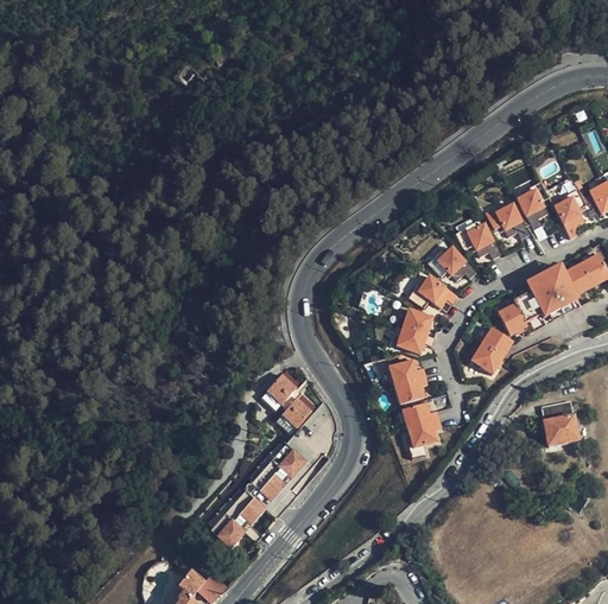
[(238,55),(233,43),(215,52),(220,63),(238,55)]
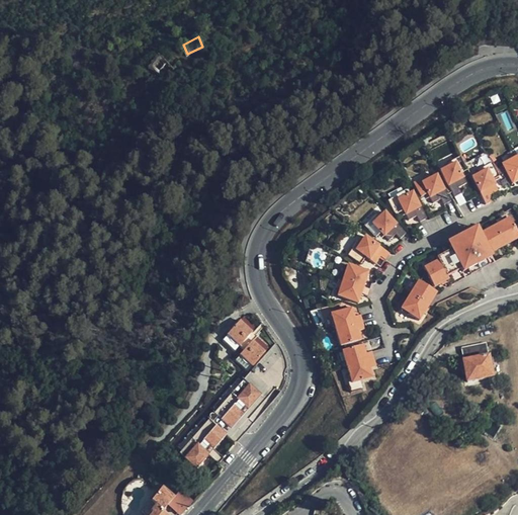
[(163,77),(173,67),(163,59),(166,55),(163,53),(160,56),(151,66),(163,77)]
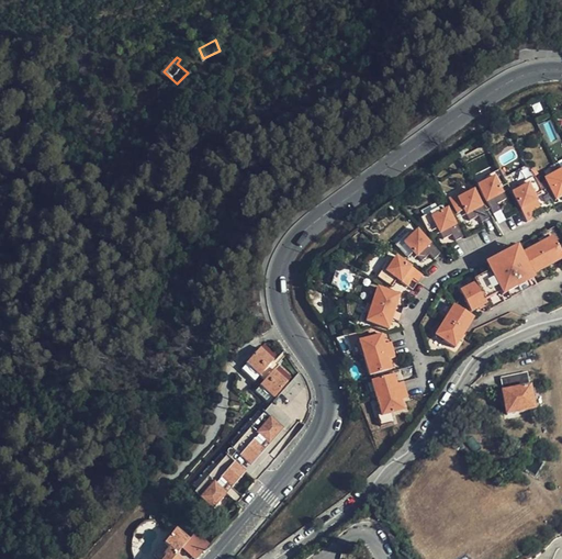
[(561,187),(561,185),(561,183),(561,169),(561,168),(546,176),(555,196),(561,191),(561,187)]
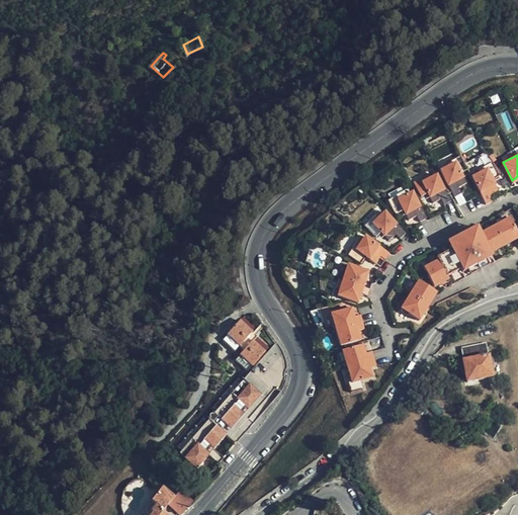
[(464,173),(468,170),(460,156),(456,158),(458,162),(441,170),(449,184),(457,179),(460,186),(468,181),(464,173)]
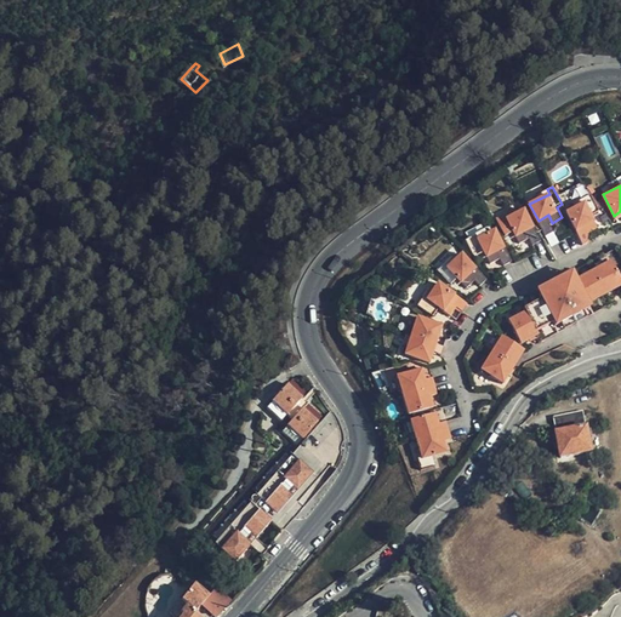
[(585,221),(590,229),(598,224),(593,213),(600,210),(591,190),(584,194),(586,199),(575,205),(567,210),(576,227),(585,221)]
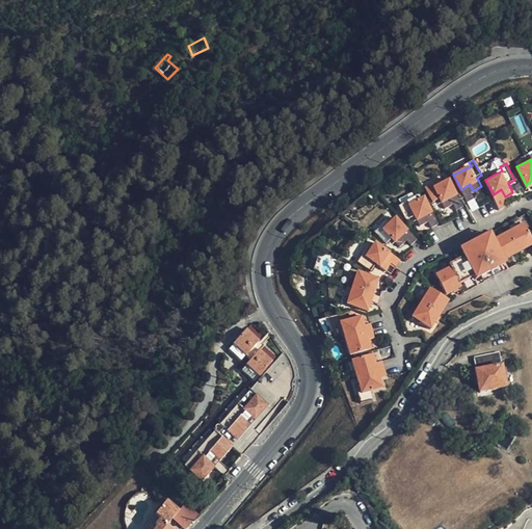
[(502,170),(500,166),(490,172),(493,176),(502,170)]
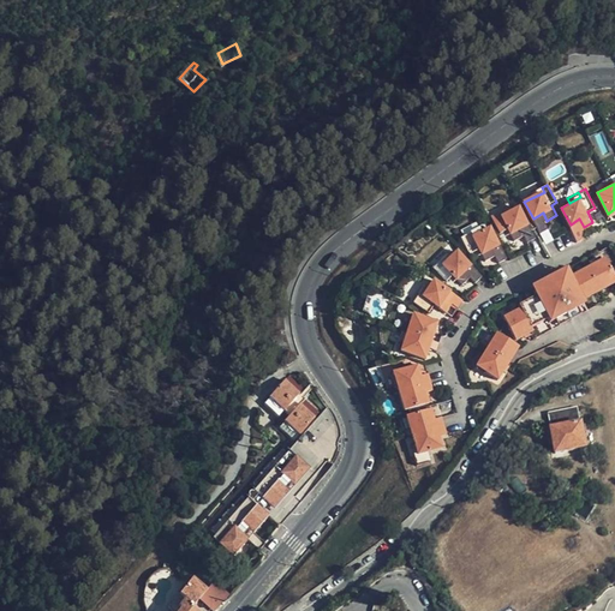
[(512,239),(524,233),(519,226),(527,221),(519,204),(499,215),(497,211),(491,215),(500,231),(506,227),(512,239)]
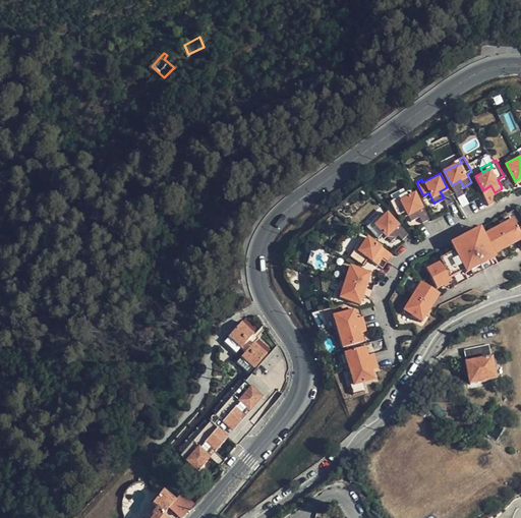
[(466,192),(463,187),(460,180),(452,185),(458,196),(466,192)]
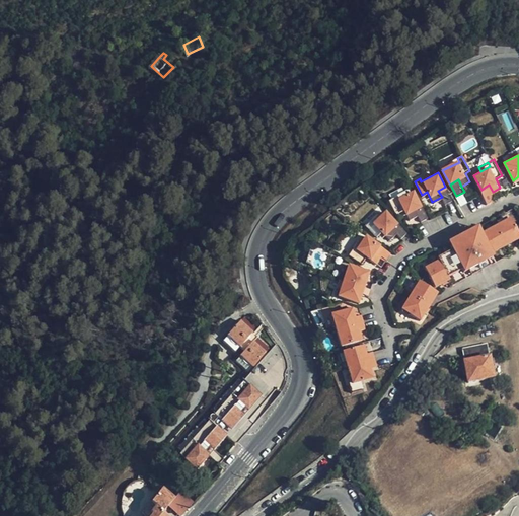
[(489,202),(496,198),(493,192),(489,185),(482,190),(489,202)]
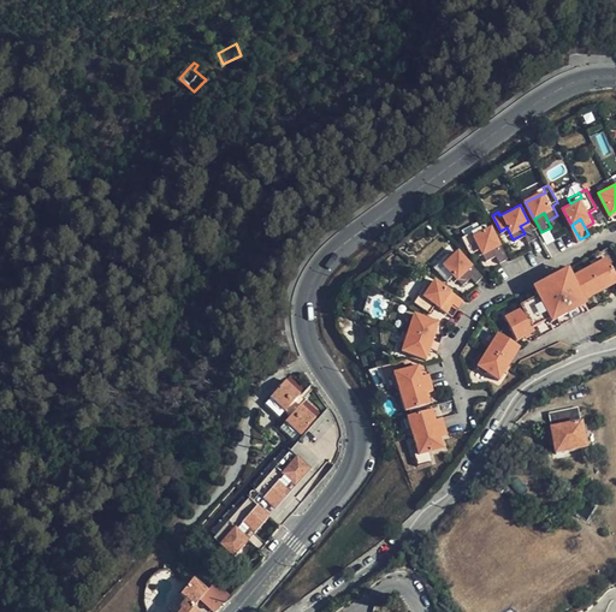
[(472,236),(489,226),(486,221),(469,231),(472,236)]
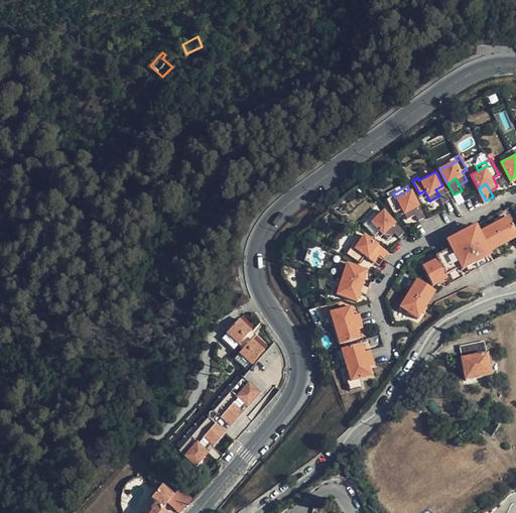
[(435,189),(439,196),(441,201),(449,197),(442,185),(435,189)]
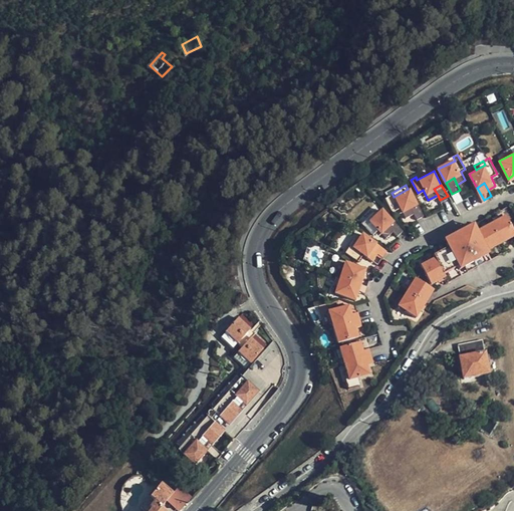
[(411,206),(416,204),(408,189),(394,197),(392,193),(386,196),(393,210),(399,207),(404,216),(414,212),(411,206)]
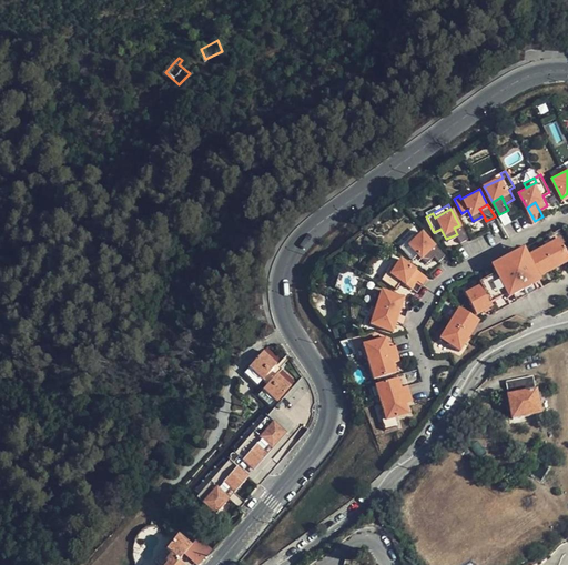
[(407,241),(419,229),(415,223),(403,236),(407,241)]
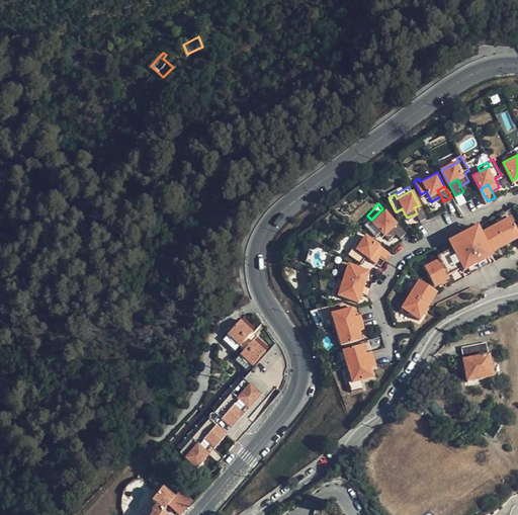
[(424,217),(419,205),(414,207),(417,213),(420,219),(424,217)]
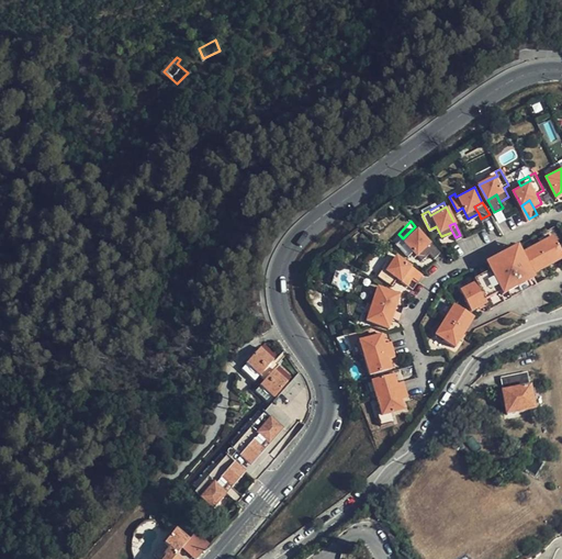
[(427,238),(415,226),(403,238),(398,234),(392,239),(405,253),(411,247),(420,256),(427,250),(420,245),(427,238)]
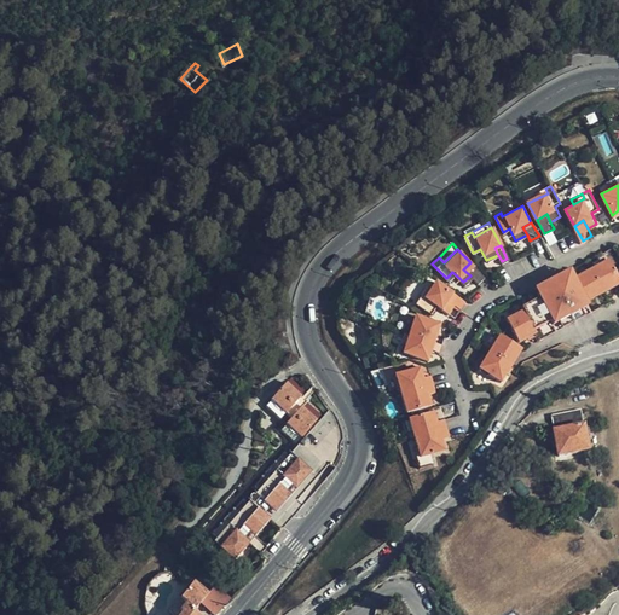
[(618,277),(609,257),(574,277),(586,300),(618,282),(618,277)]
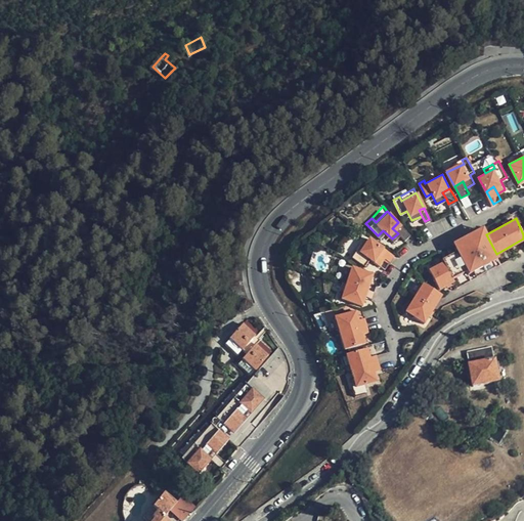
[(408,231),(398,222),(392,228),(398,233),(402,237),(408,231)]
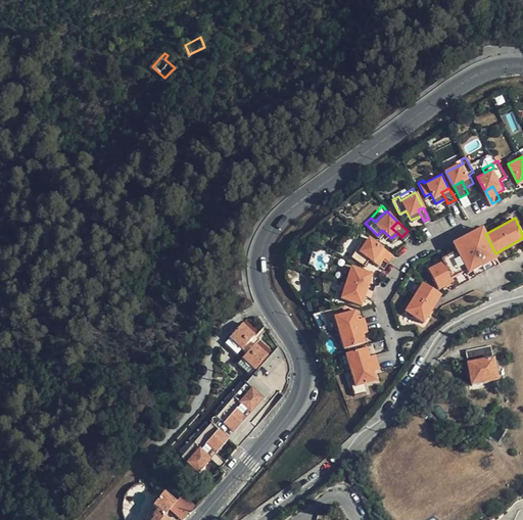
[(481,227),(453,242),(455,246),(483,231),(481,227)]
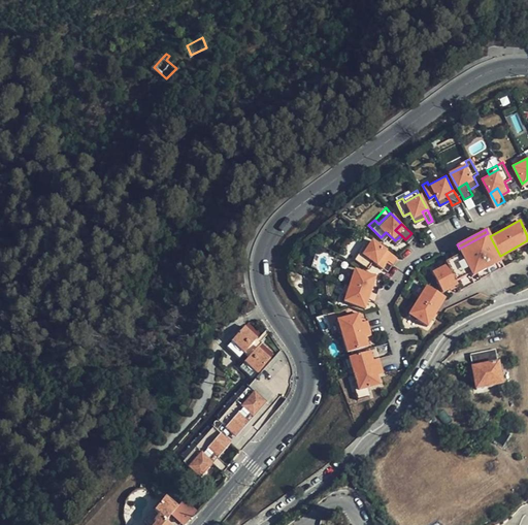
[(490,236),(488,233),(459,249),(460,252),(469,270),(472,274),(477,272),(496,262),(502,259),(500,256),(490,236)]
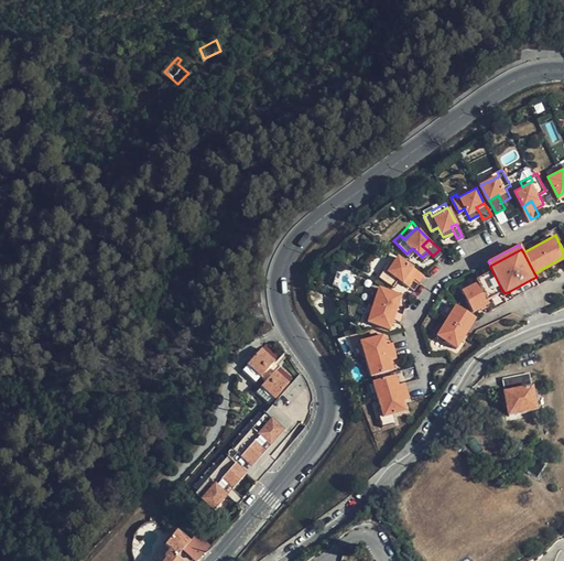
[(390,271),(401,256),(397,254),(387,269),(390,271)]
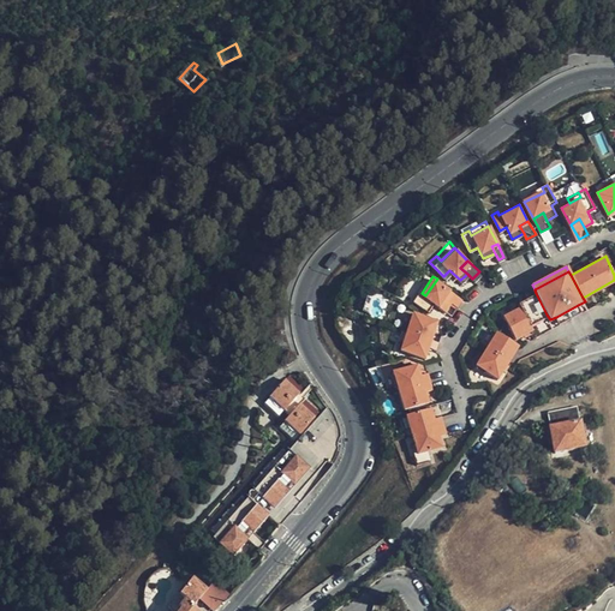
[(447,298),(453,289),(437,279),(425,295),(422,293),(416,300),(434,312),(436,307),(447,313),(454,303),(447,298)]
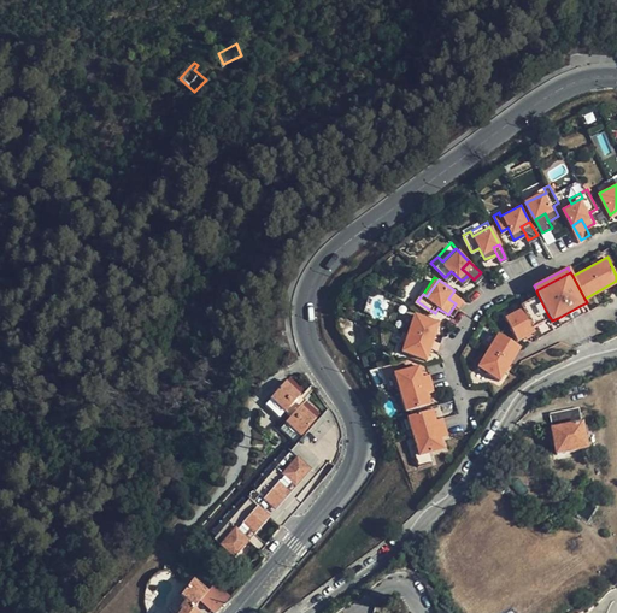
[(468,299),(454,290),(448,299),(456,304),(462,307),(468,299)]
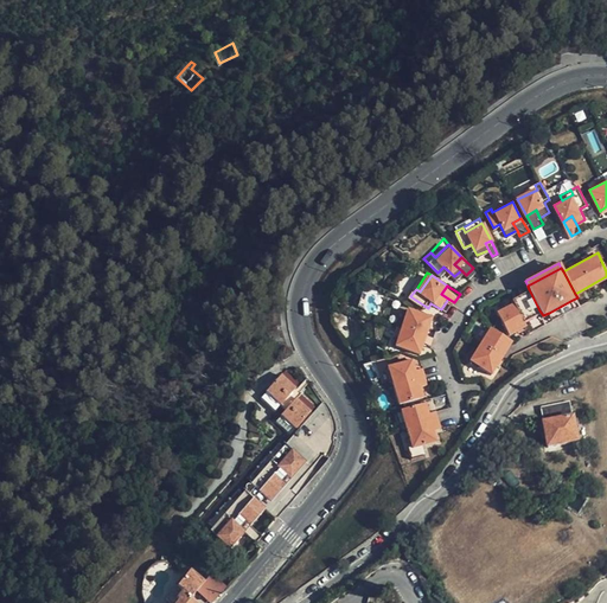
[(522,320),(540,310),(529,289),(511,299),(515,306),(498,314),(510,335),(525,327),(522,320)]
